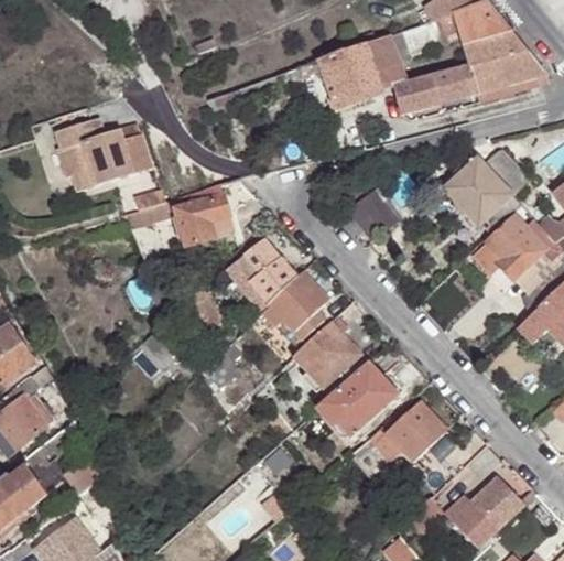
[(430,0),(423,4),(433,19),(449,12),(483,0),(430,0)]
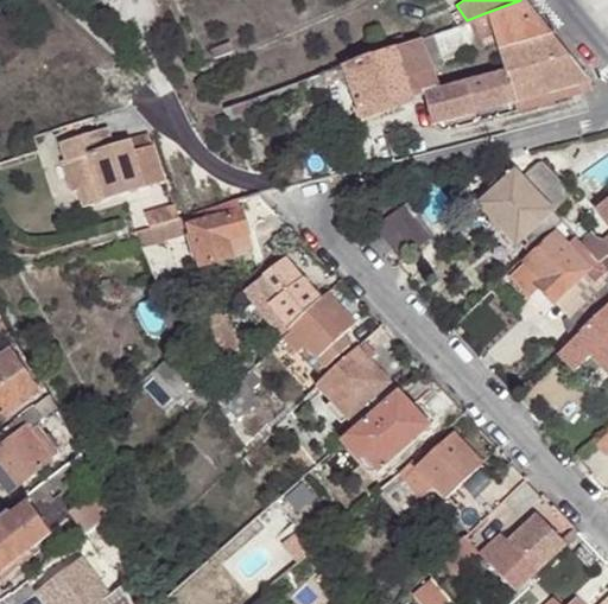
[(520,0),(485,13),(493,39),(496,50),(551,32),(525,0),(520,0)]
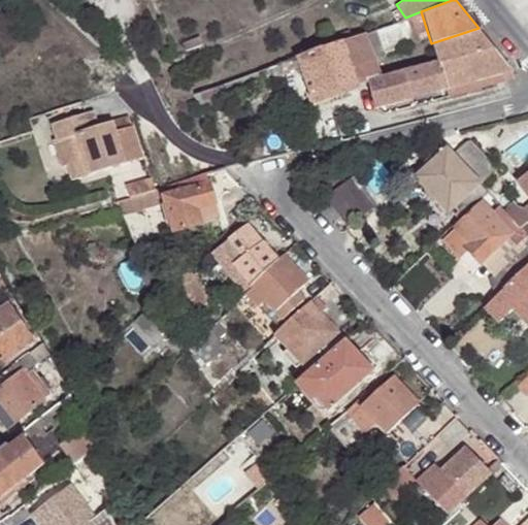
[(421,11),(405,18),(411,39),(428,34),(421,11)]
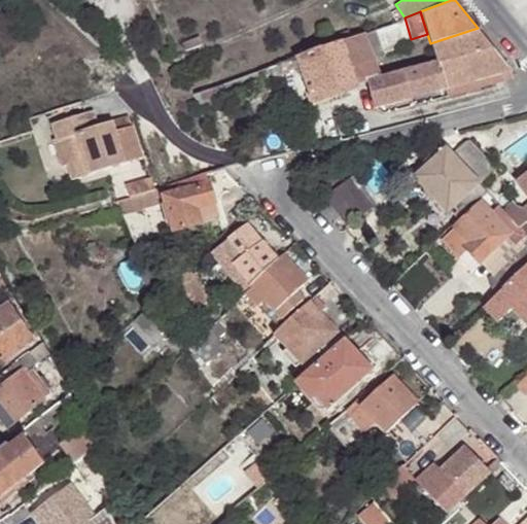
[(411,39),(405,18),(357,35),(363,54),(411,39)]
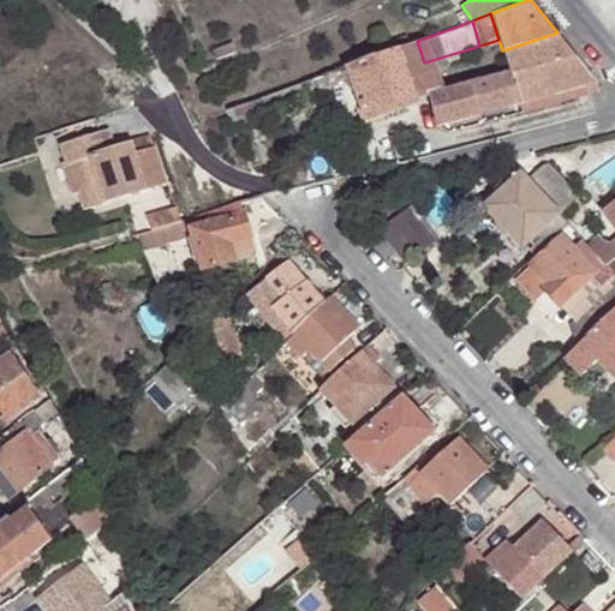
[(519,101),(595,79),(557,33),(502,51),(509,72),(519,101)]
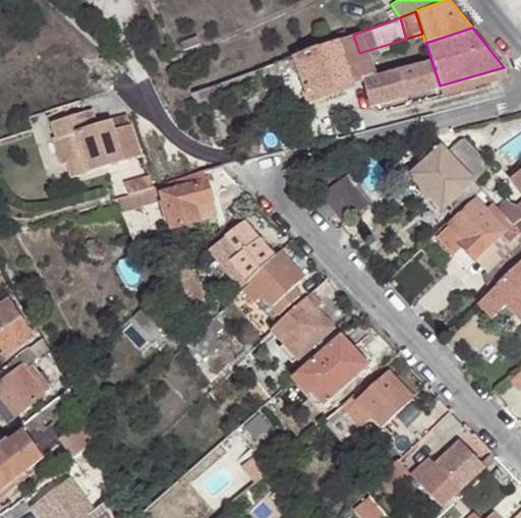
[(364,81),(367,80),(359,53),(353,35),(313,50),(294,57),(297,65),(311,102),(354,85),(364,81)]
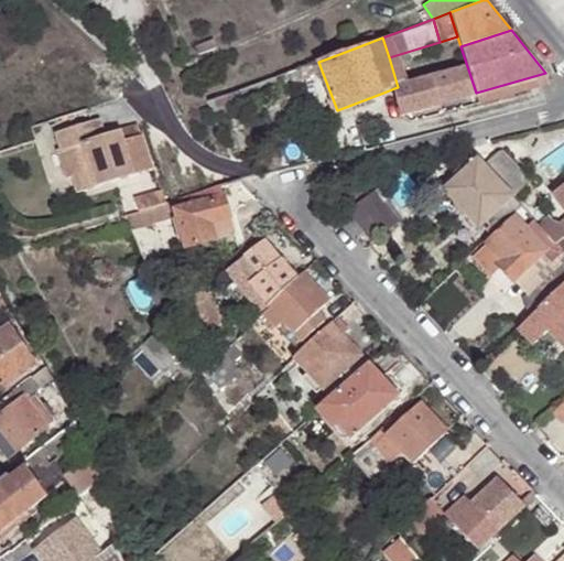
[(322,71),(318,62),(292,72),(296,83),(307,77),(306,75),(322,71)]
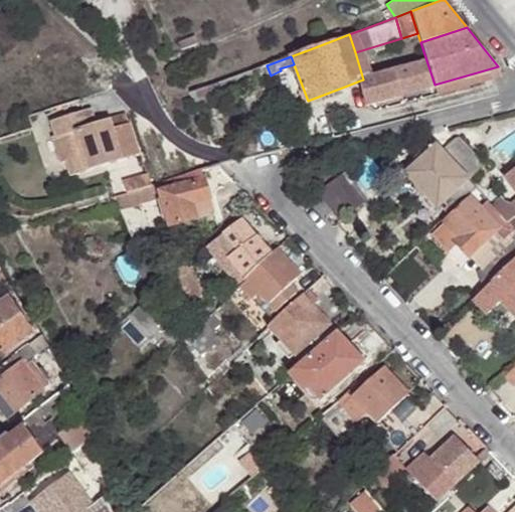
[(400,96),(435,84),(426,60),(393,70),(400,96)]
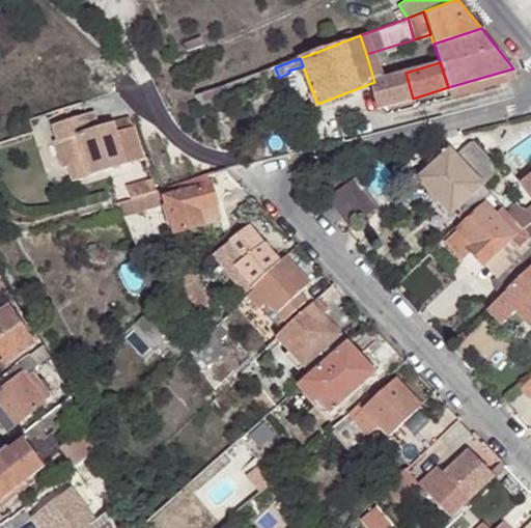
[(371,83),(379,108),(413,99),(406,73),(374,82),(371,83)]
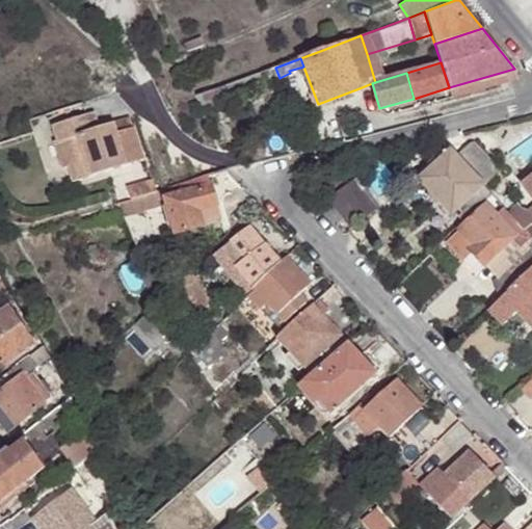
[(196,98),(202,109),(228,100),(222,87),(196,98)]
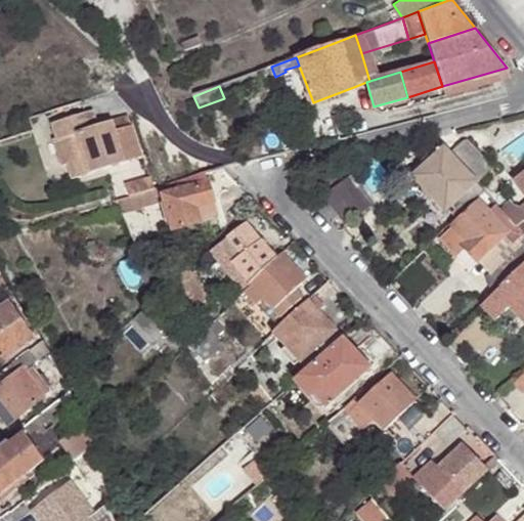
[(92,109),(53,120),(57,134),(52,136),(60,165),(66,163),(70,178),(89,172),(143,157),(134,124),(115,129),(112,119),(96,124),(92,109)]
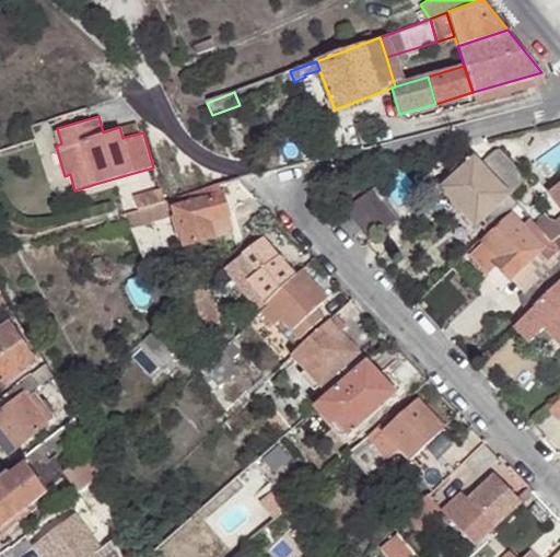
[(119,127),(123,138),(143,132),(140,122),(119,127)]
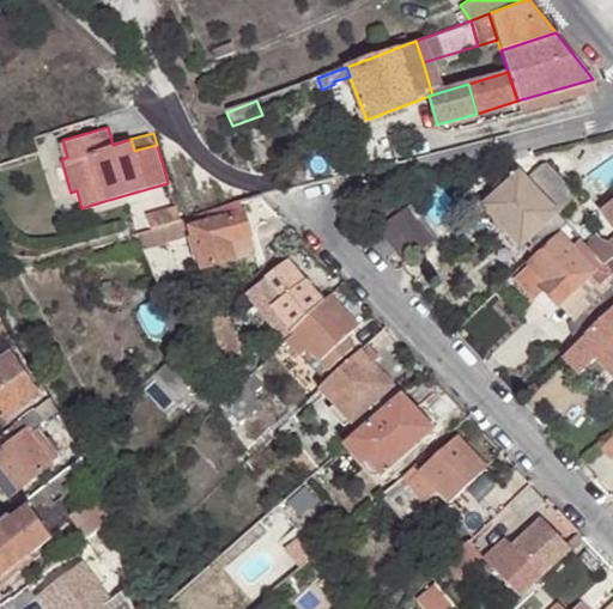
[(563,208),(577,194),(540,154),(526,169),(563,208)]
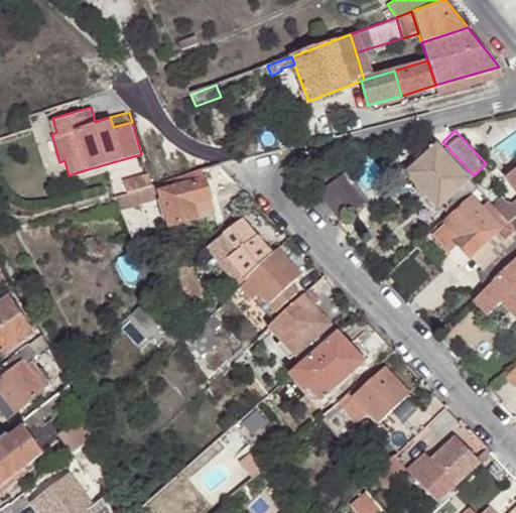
[(442,205),(472,178),(433,138),(414,155),(419,161),(410,170),(442,205)]
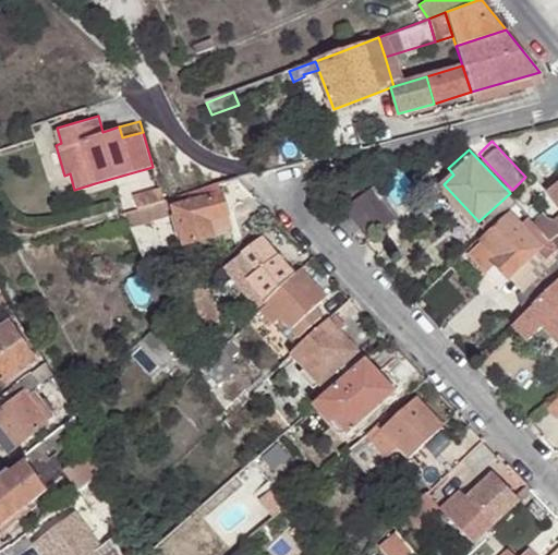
[(540,226),(552,238),(557,232),(557,179),(545,190),(557,206),(557,215),(556,217),(548,209),(536,221),(540,226)]
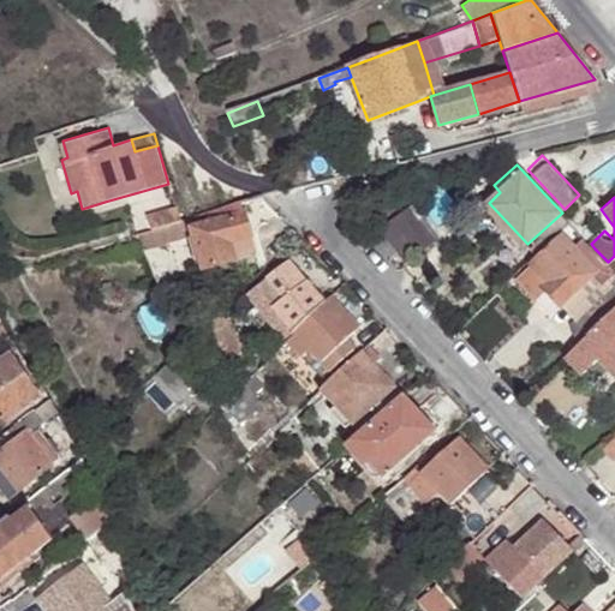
[(192,216),(197,234),(206,262),(258,246),(250,215),(246,202),(192,216)]
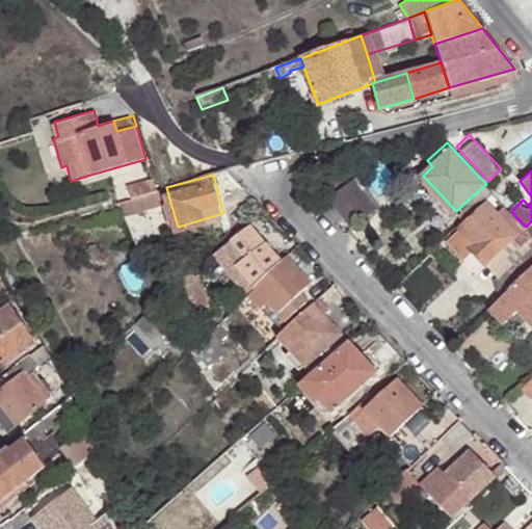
[(352,226),(376,205),(349,175),(326,197),(352,226)]
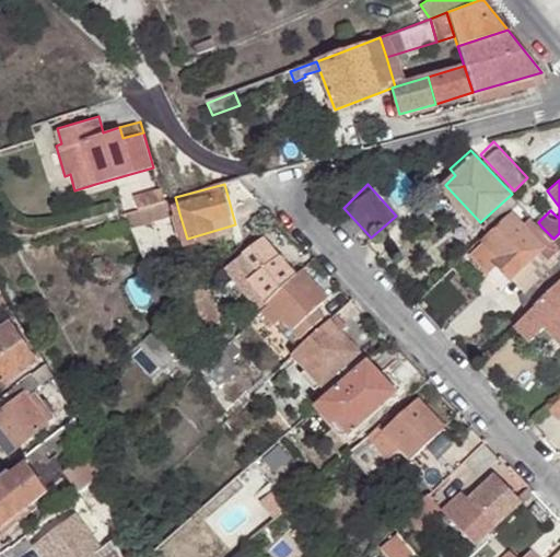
[(132,195),(136,208),(161,201),(164,200),(159,187),(132,195)]
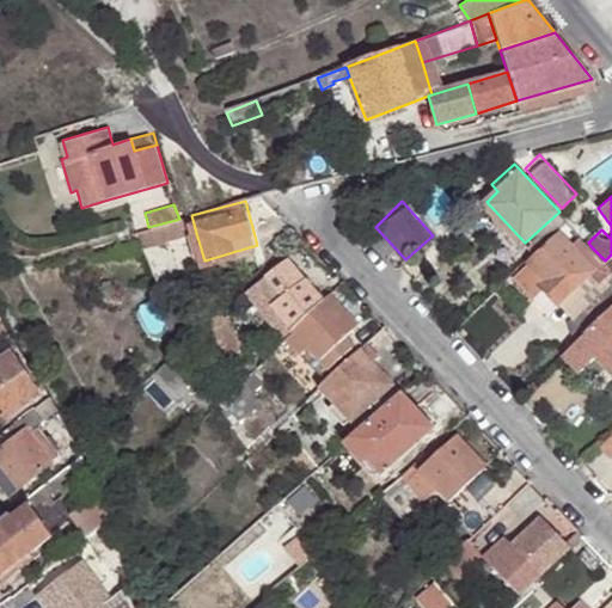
[(176,220),(181,238),(196,233),(191,215),(179,219),(176,220)]
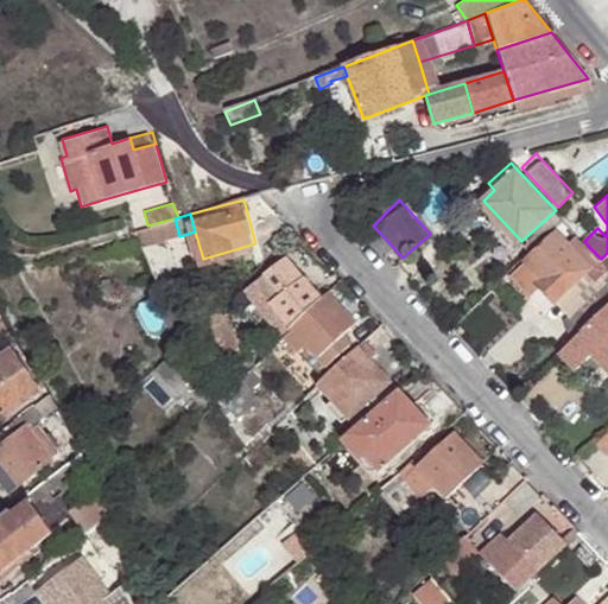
[(147,226),(140,228),(145,246),(179,236),(175,218),(147,226)]
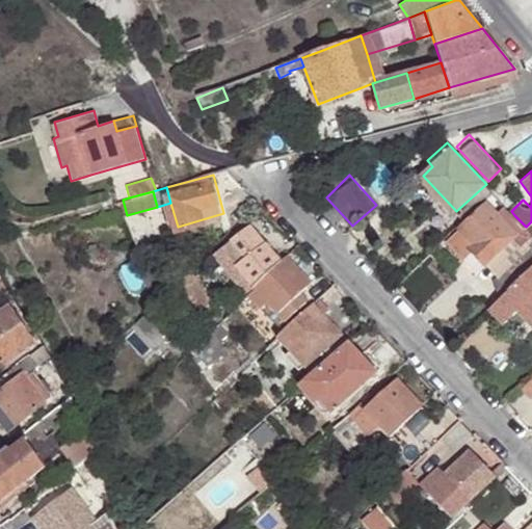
[(524,236),(530,231),(526,227),(514,215),(506,222),(488,203),(460,229),(475,245),(470,249),(484,266),(520,232),(524,236)]
